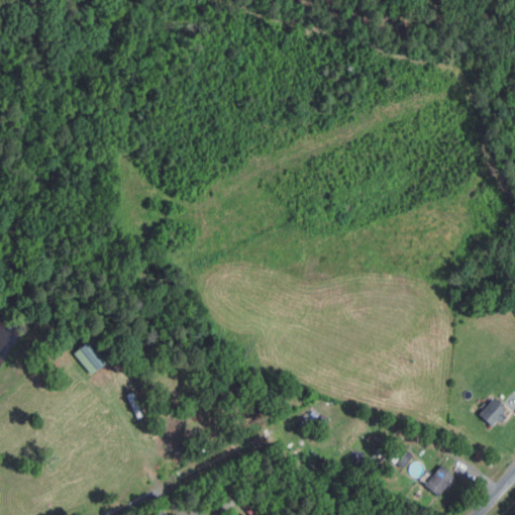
[(92,376),(74,353),(95,336),(112,358),(92,376)]
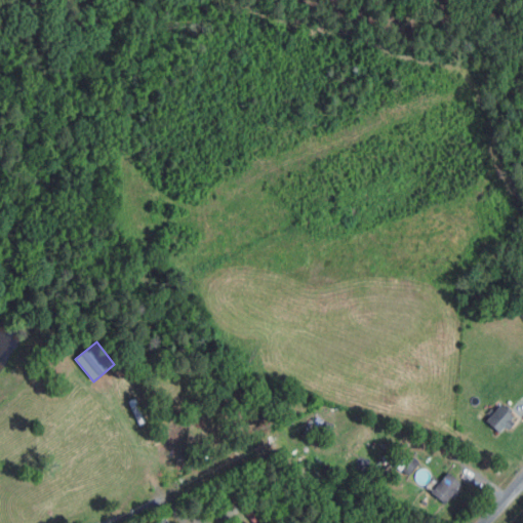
[(500,434),(486,421),(500,405),(503,407),(505,404),(515,412),(512,415),(515,418),(513,421),(515,424),(509,431),(506,428),(500,434)]
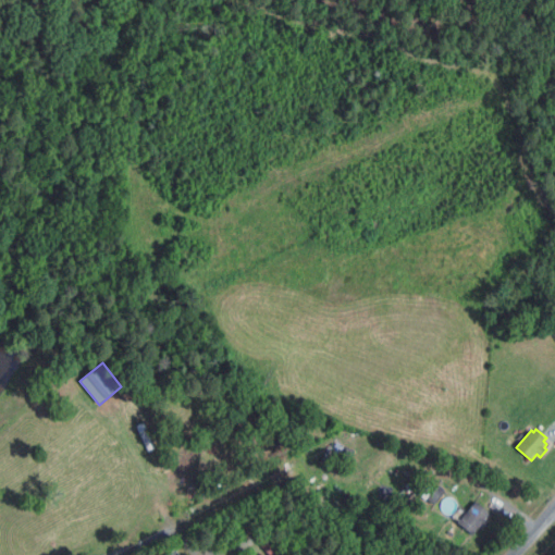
[(356,453),(353,460),(344,457),(341,464),(335,461),(342,446),(356,453)]
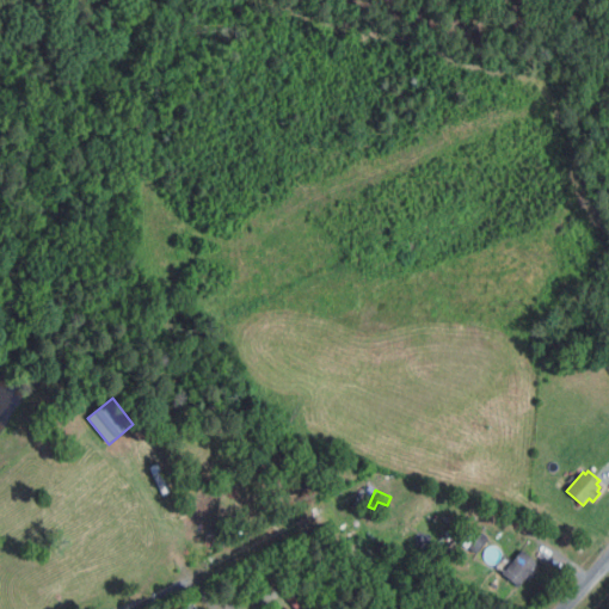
[(474,537),(466,549),(457,543),(466,531),(474,537)]
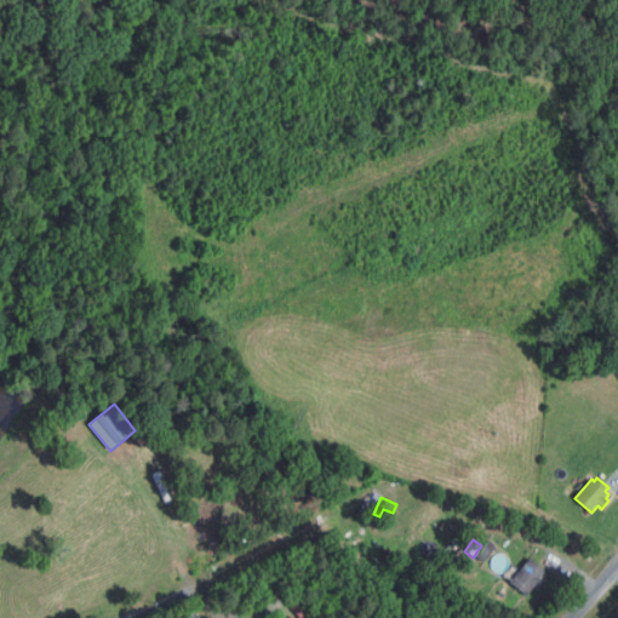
[(488,542),(496,548),(482,565),(475,559),(488,542)]
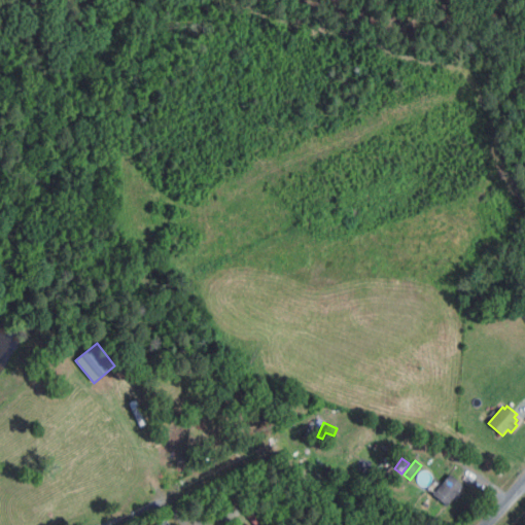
[(205,470),(208,476),(203,479),(200,474),(205,470)]
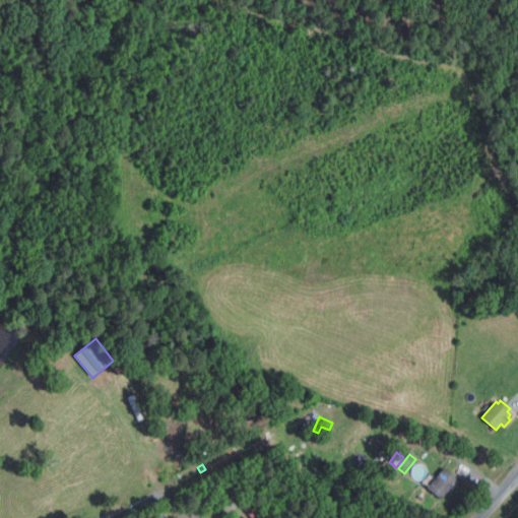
[(442,500),(428,488),(444,468),(458,480),(442,500)]
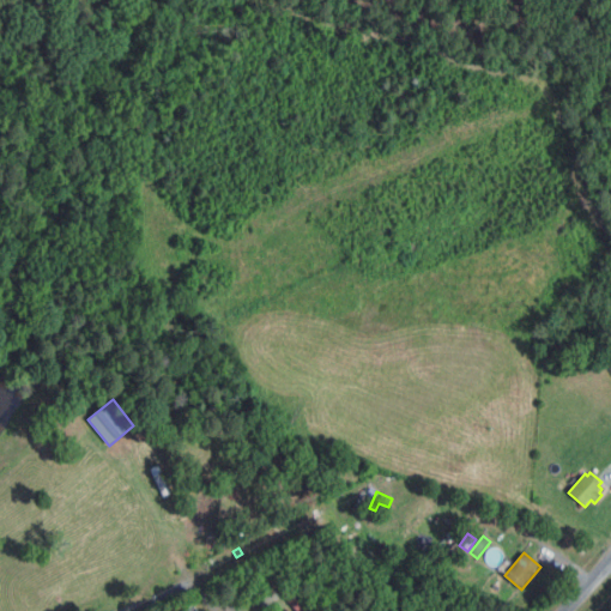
[(284,588),(300,610),(289,610),(277,594),(284,588)]
